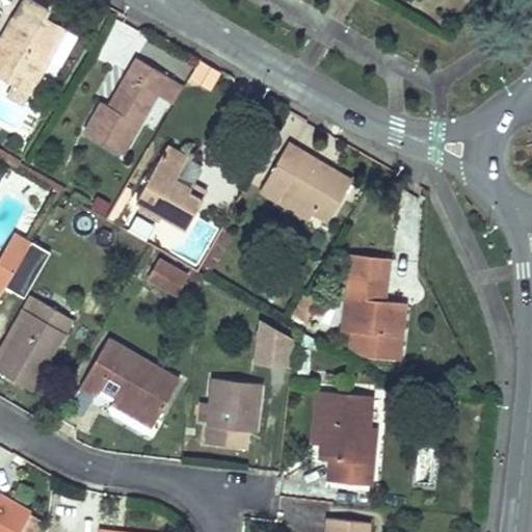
[(21,19),(37,27),(46,15),(50,7),(37,0),(24,0),(16,15),(21,19)]
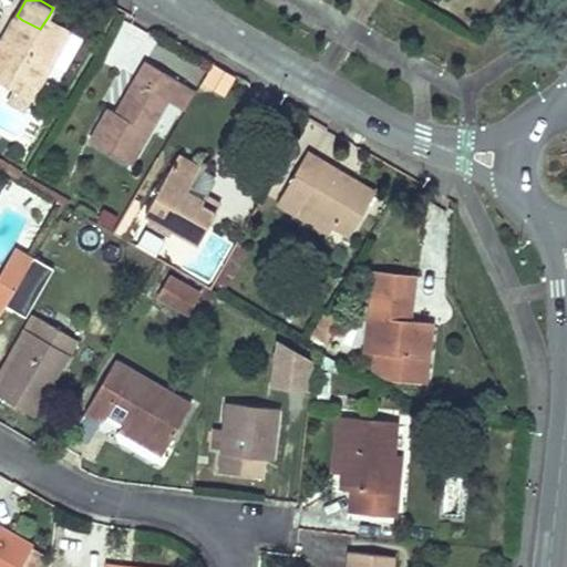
[(0,78),(31,96),(61,43),(70,28),(49,16),(40,29),(22,20),(10,41),(3,38),(0,43),(0,78)]
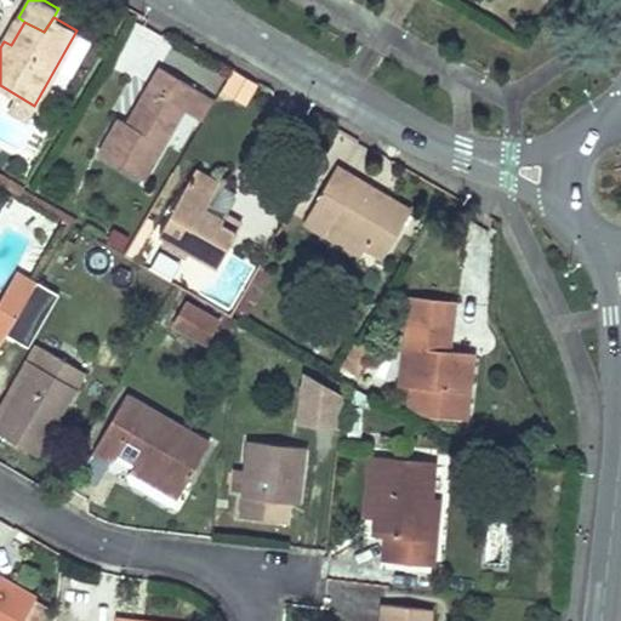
[(18,17),(4,41),(11,45),(24,22),(18,17)]
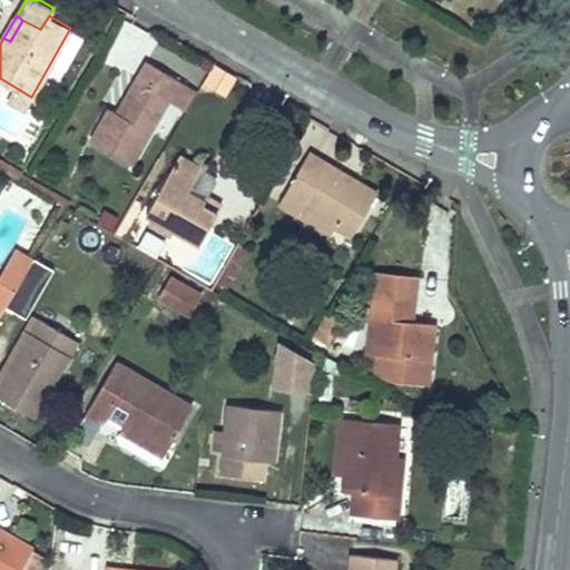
[(70,28),(61,43),(71,49),(80,33),(70,28)]
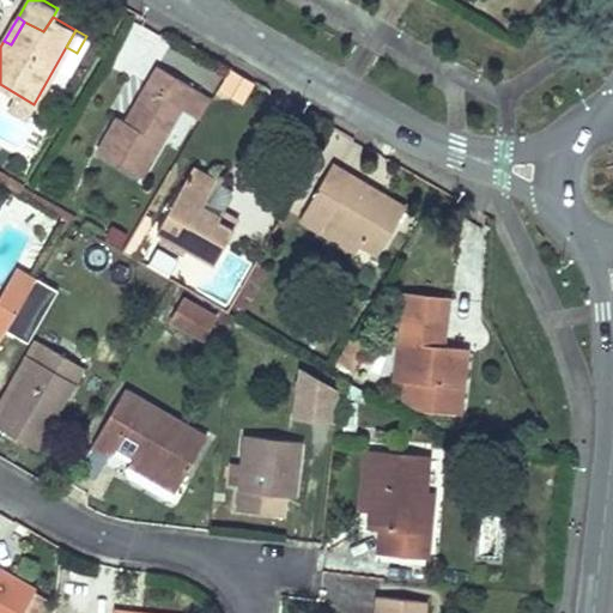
[(119,116),(99,151),(143,176),(181,110),(194,87),(195,86),(159,66),(127,121),(119,116)]
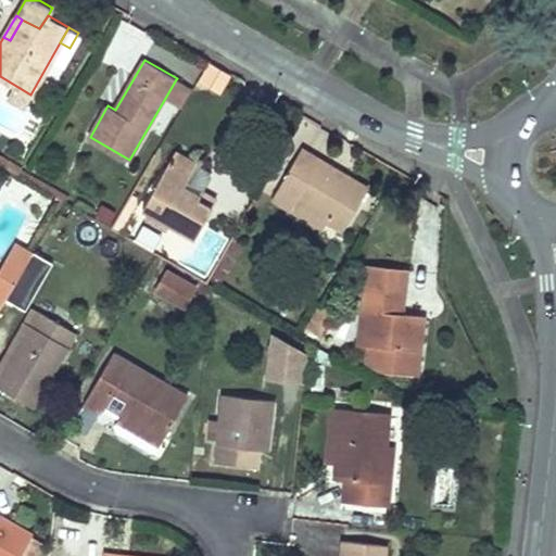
[(218,93),(230,74),(207,61),(197,80),(218,93)]
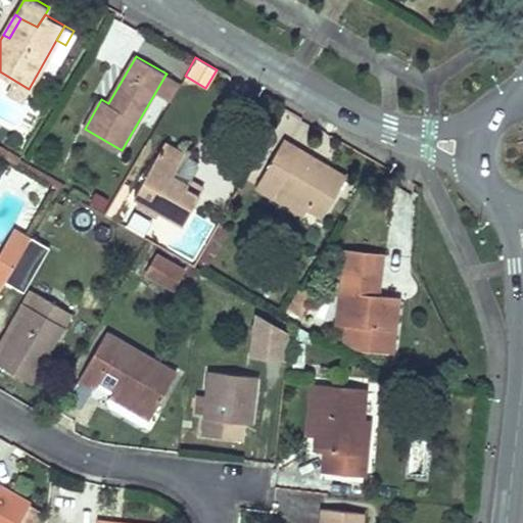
[(165,75),(154,94),(169,102),(180,83),(165,75)]
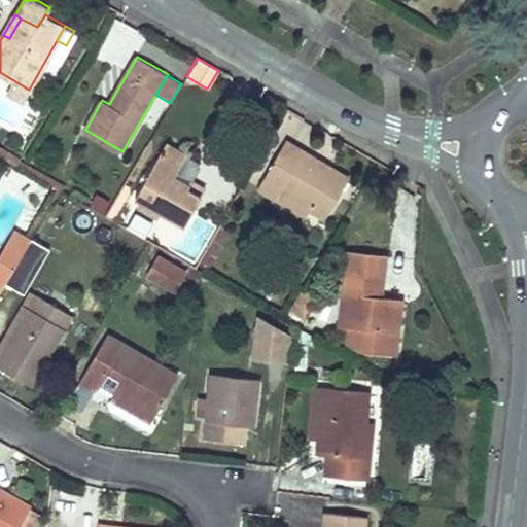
[(258,187),(276,197),(280,191),(310,207),(325,216),(347,178),(284,142),(258,187)]
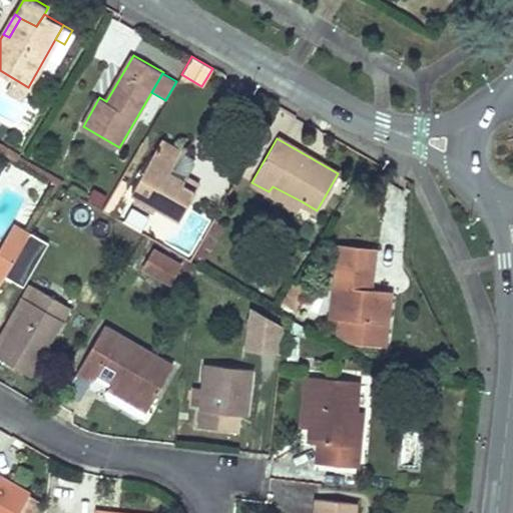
[(199,184),(186,176),(194,162),(192,157),(162,139),(132,191),(138,195),(155,205),(167,211),(182,214),(199,184)]
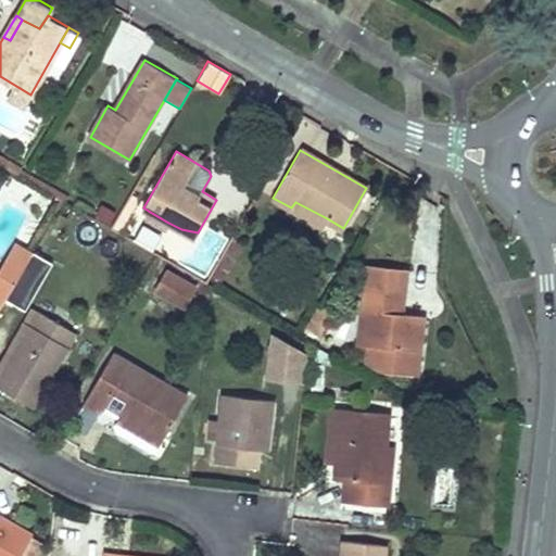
[(131,214),(136,205),(128,200),(123,209),(131,214)]
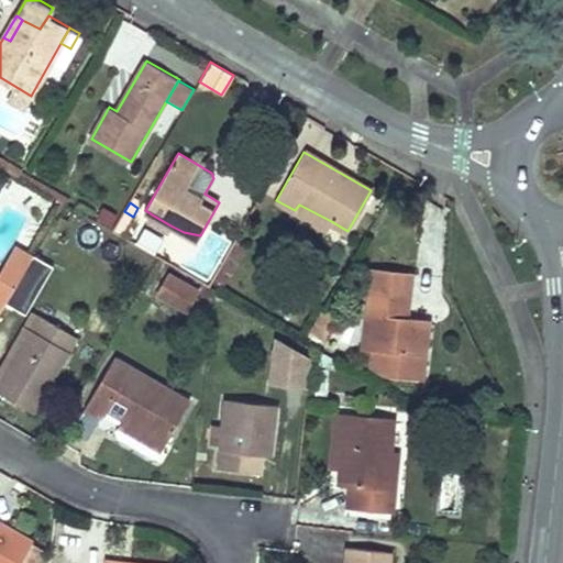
[(299,205),(295,210),(327,228),(331,221),(299,205)]
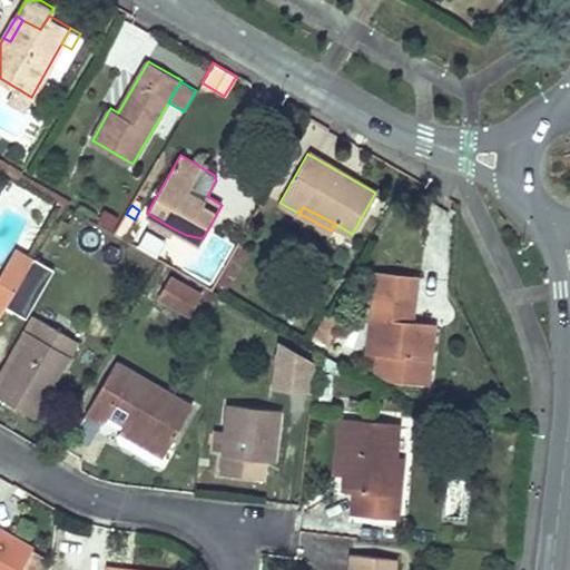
[(124,238),(135,219),(126,214),(115,234),(124,238)]
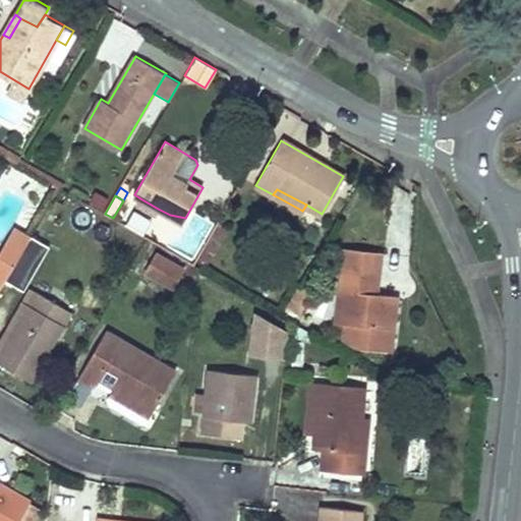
[(158,209),(140,198),(138,204),(155,214),(158,209)]
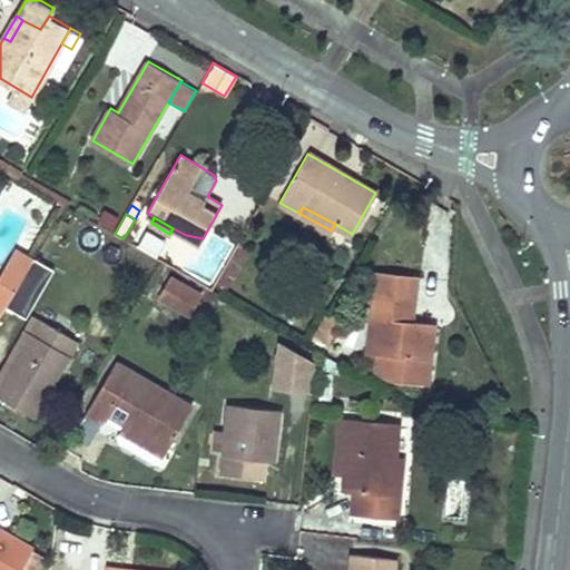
[(0,277),(0,283),(15,291),(31,262),(16,252),(0,277)]
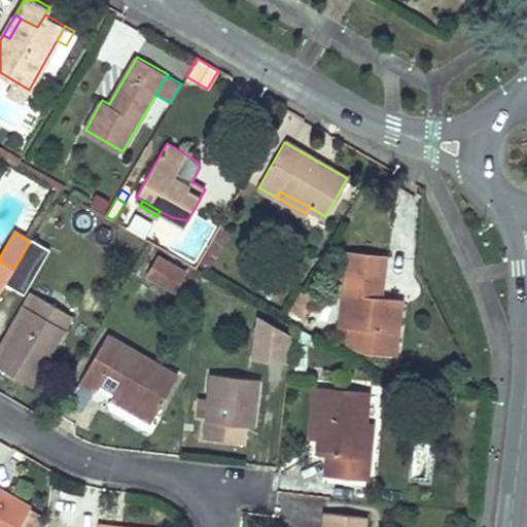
[(347,248),(339,324),(348,325),(347,341),(361,349),(394,353),(396,331),(400,296),(379,294),(384,253),(347,248)]
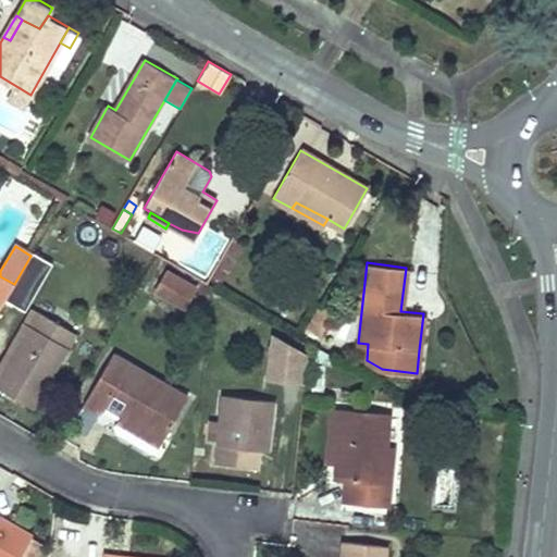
[(164,272),(156,289),(185,307),(195,289),(164,272)]
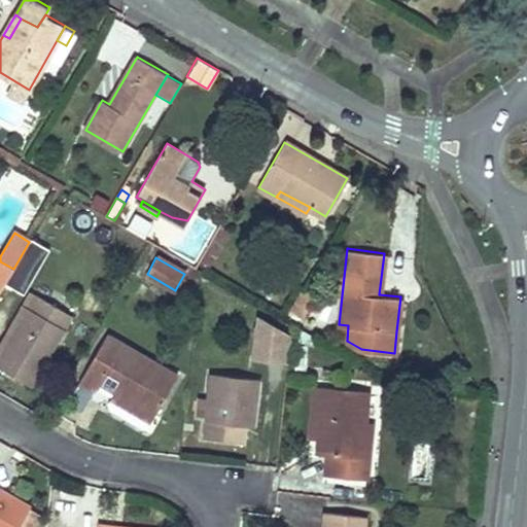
[(0,290),(13,269),(0,261),(0,290)]
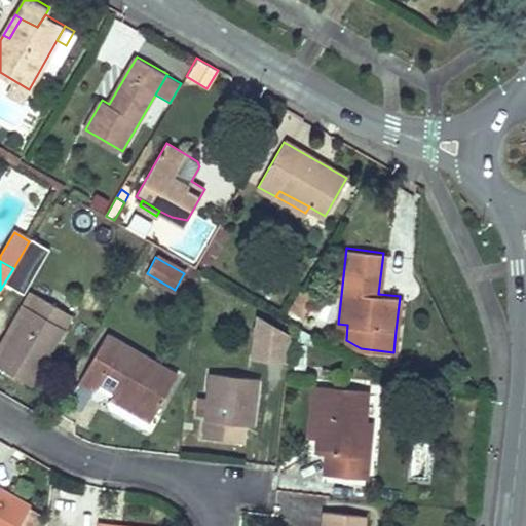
[(315,295),(301,287),(288,310),(302,317),(315,295)]
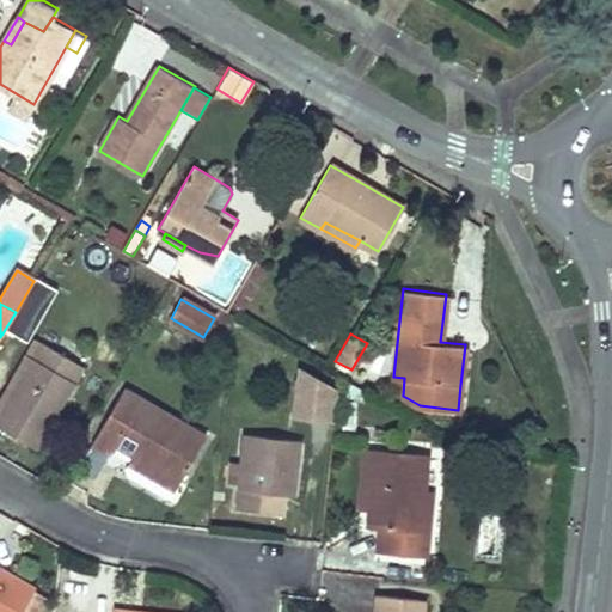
[(41,343),(0,412),(0,427),(37,448),(84,368),(41,343)]
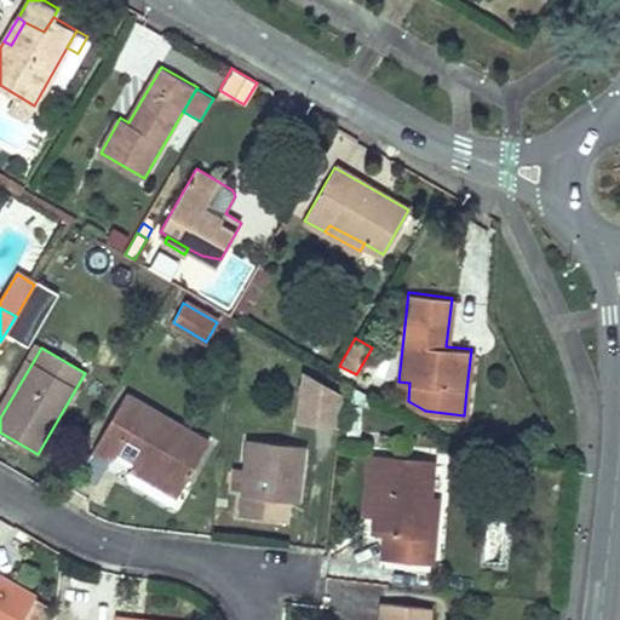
[(344,395),(304,368),(302,389),(319,390),(316,418),(340,419),(344,395)]
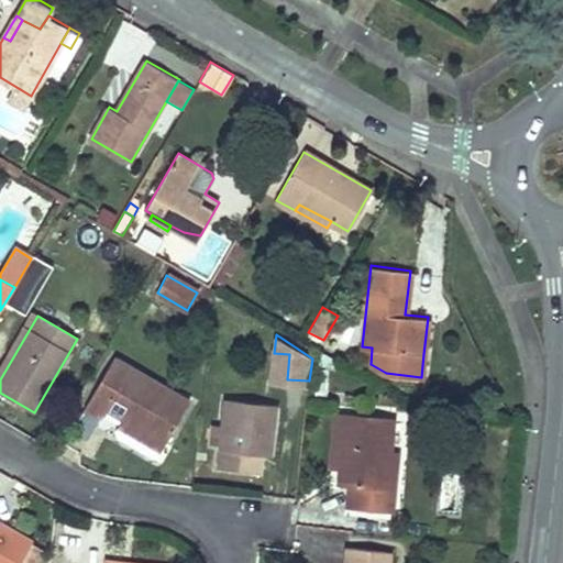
[(103,417),(107,409),(123,419),(116,432),(117,439),(152,460),(158,457),(166,444),(188,403),(146,378),(114,360),(86,407),(103,417)]
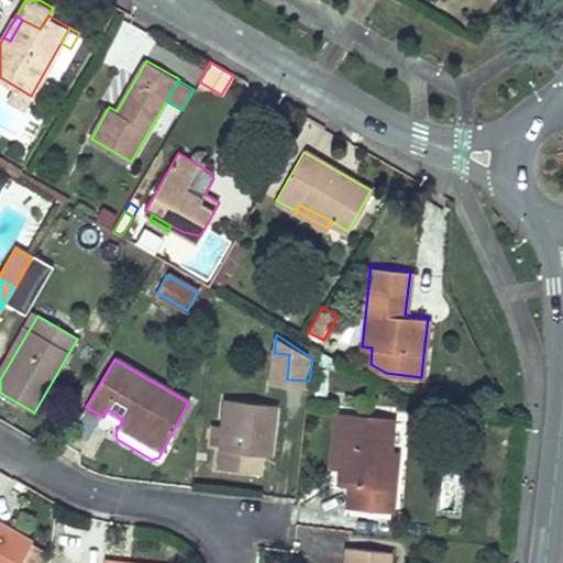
[(262,471),(263,455),(264,448),(272,448),(275,406),(225,400),(223,427),(219,466),(262,471)]
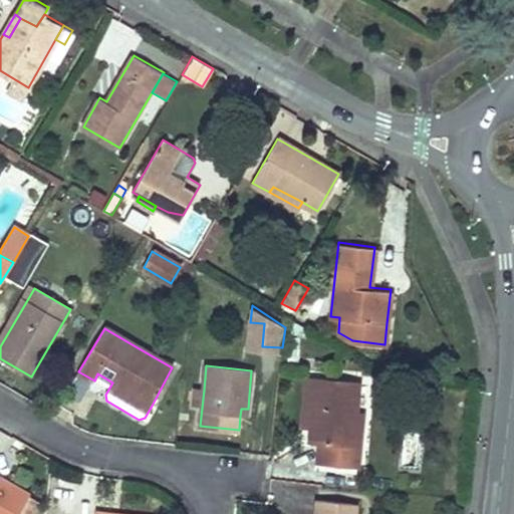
[(360,446),(353,446),(356,413),(359,381),(316,377),(310,442),(320,443),(319,464),(358,468),(360,446)]
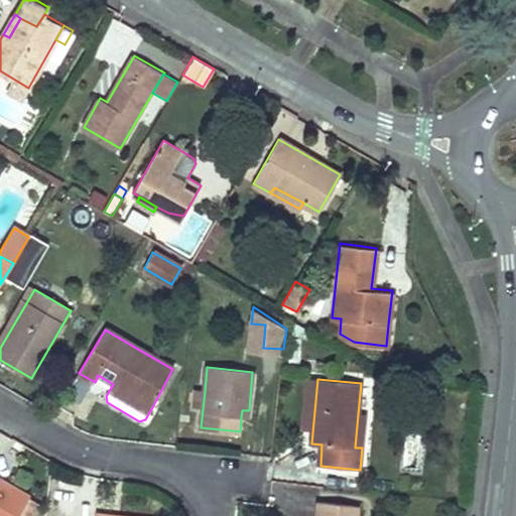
[(205,391),(192,390),(191,406),(203,408),(205,391)]
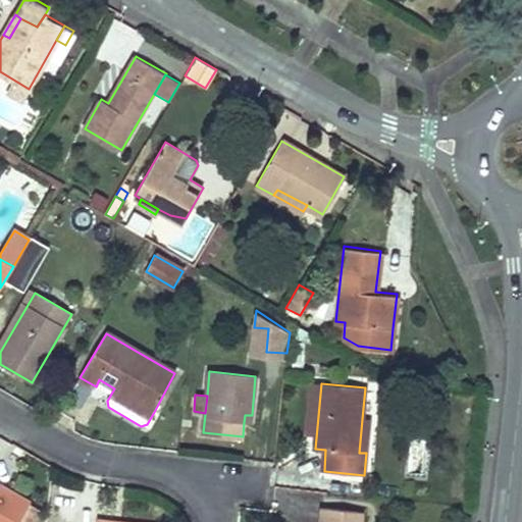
[(362,419),(359,453),(366,453),(369,420),(362,419)]
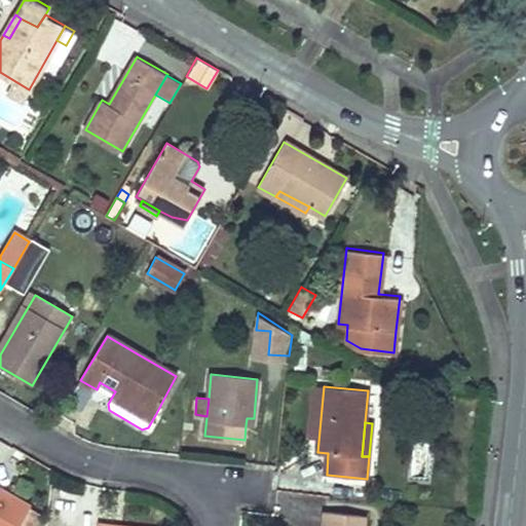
[(0,525),(17,525),(29,508),(7,494),(5,497),(0,493),(0,525)]
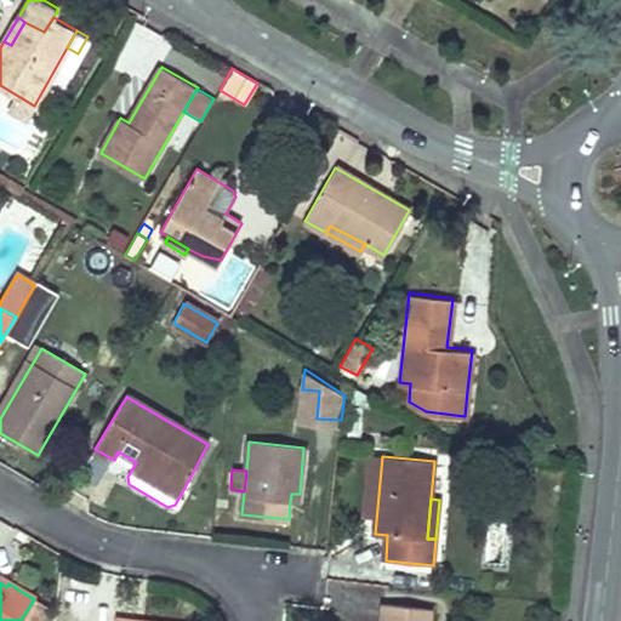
[(34,599),(21,620),(40,620),(49,608),(34,599)]
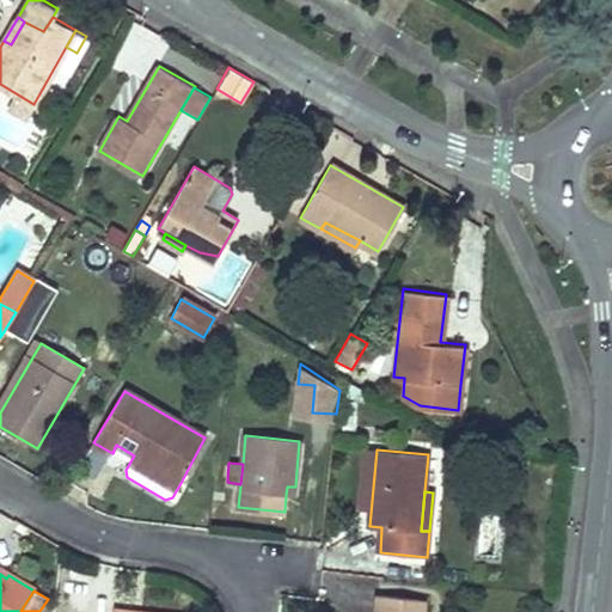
[(421,611),(423,601),(380,595),(378,611),(421,611)]
